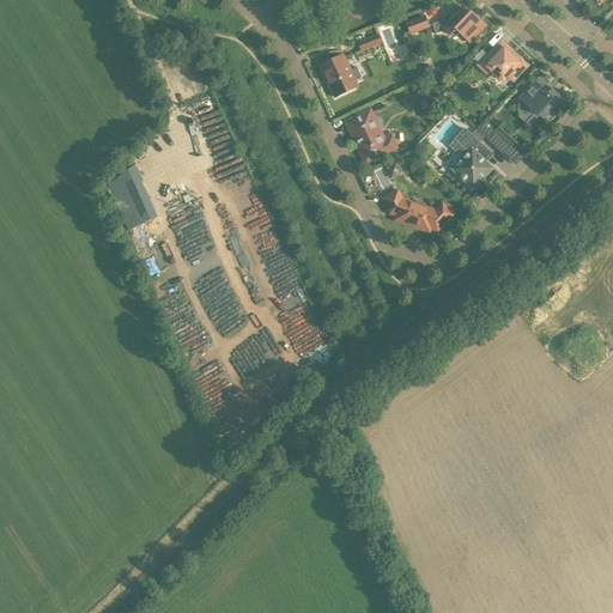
[(469,13),(462,7),(448,22),(445,19),(432,24),(437,36),(442,32),(444,30),(450,36),(456,30),(468,41),(484,24),(471,12),(469,13)]
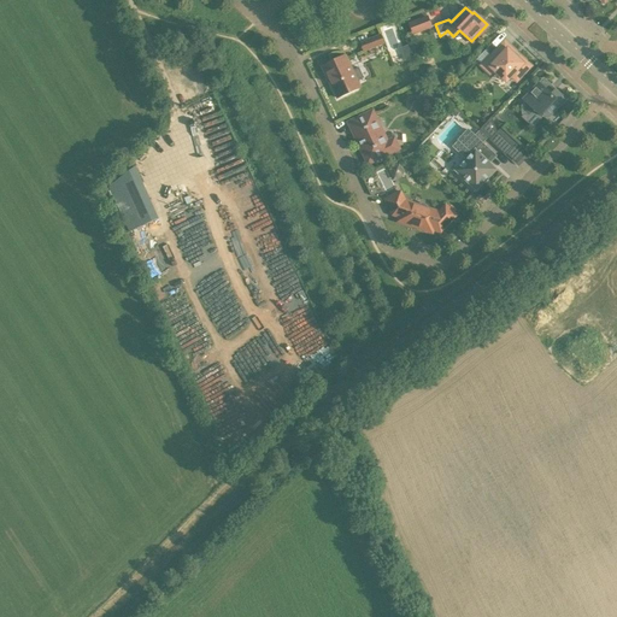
[(413,34),(432,28),(428,17),(410,24),(413,34)]
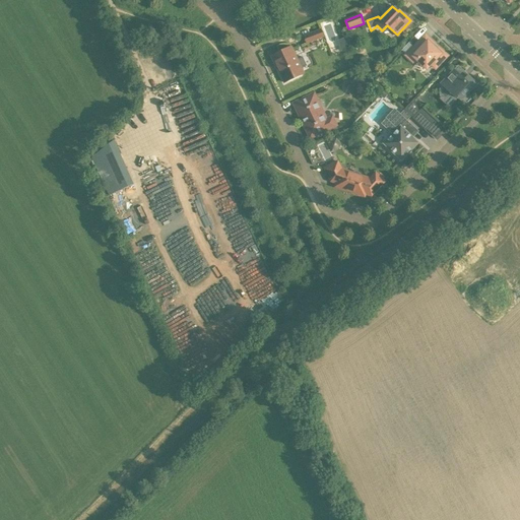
[(307,44),(324,37),(321,29),(304,36),(307,44)]
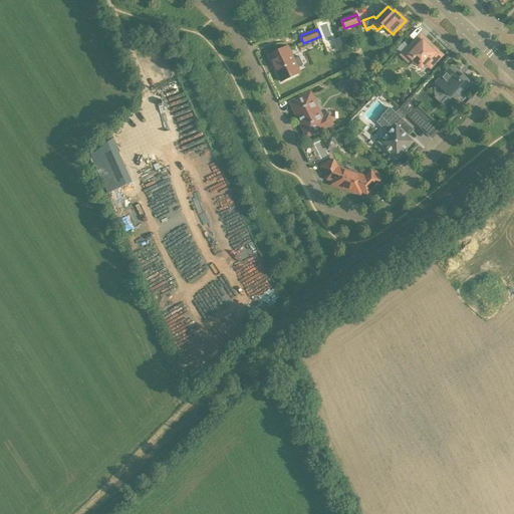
[(337,51),(345,48),(341,37),(333,40),(337,51)]
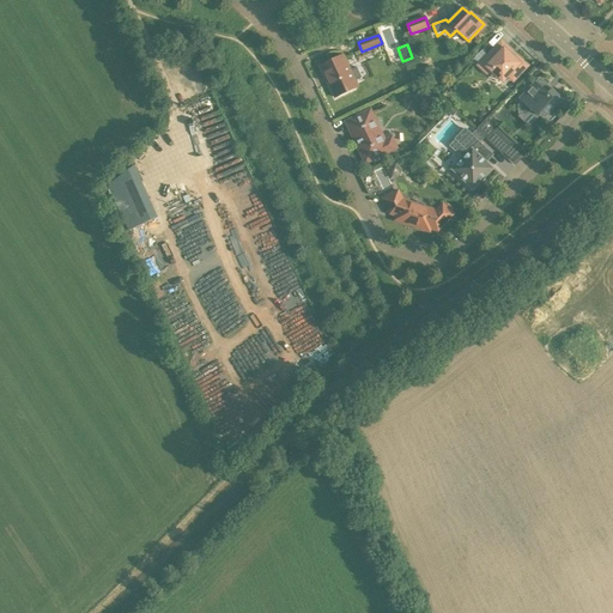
[(515,59),(509,54),(511,50),(507,46),(498,54),(493,49),(479,65),(484,71),(489,66),(493,70),(491,71),(498,78),(501,76),(504,79),(508,76),(510,78),(525,64),(517,56),(515,59)]
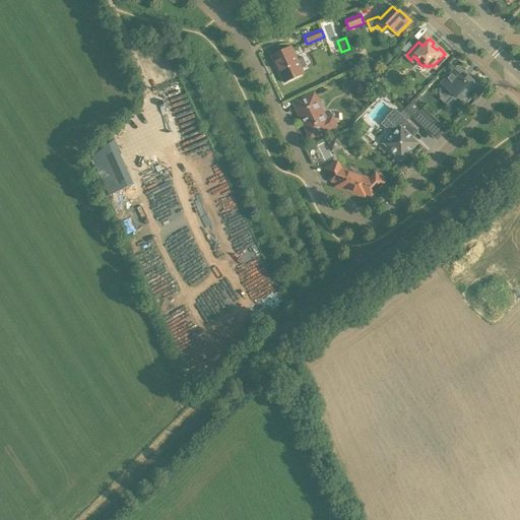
[(284,83),(304,74),(291,48),(272,56),(284,83)]
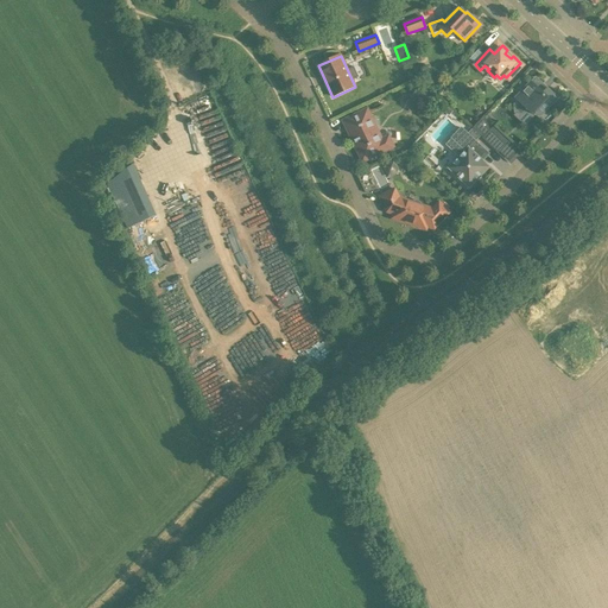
[(548,89),(536,78),(533,82),(532,81),(515,99),(518,101),(514,105),(514,114),(521,113),(526,109),(532,115),(540,107),(545,112),(557,97),(548,89)]
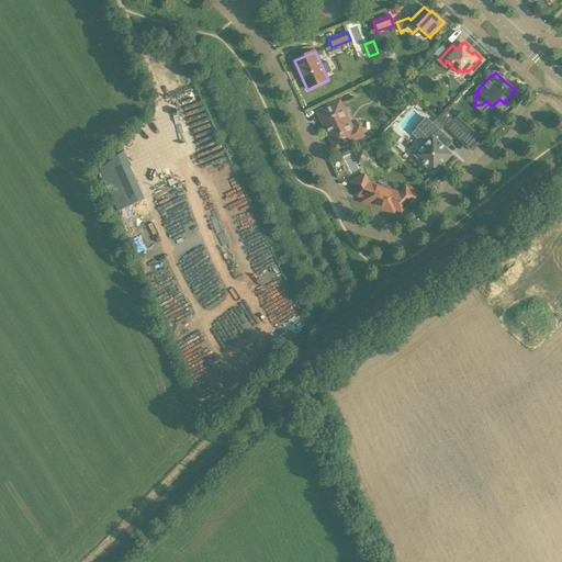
[(175,103),(191,98),(189,90),(171,96),(175,103)]
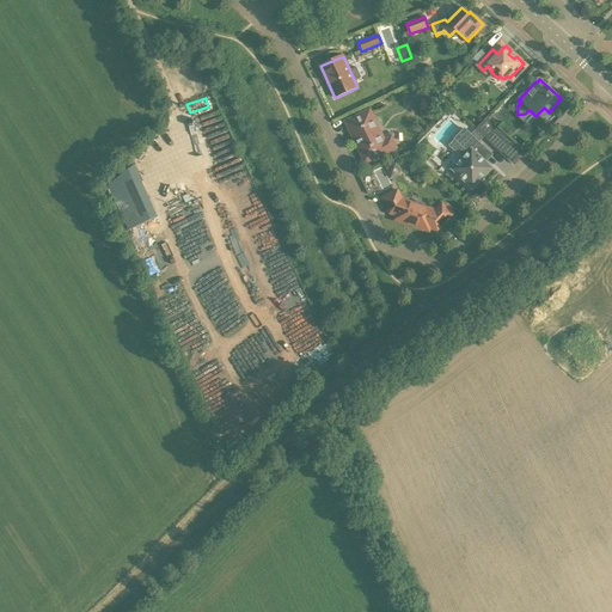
[(384,141),(369,111),(347,122),(366,161),(395,148),(391,139),(384,141)]
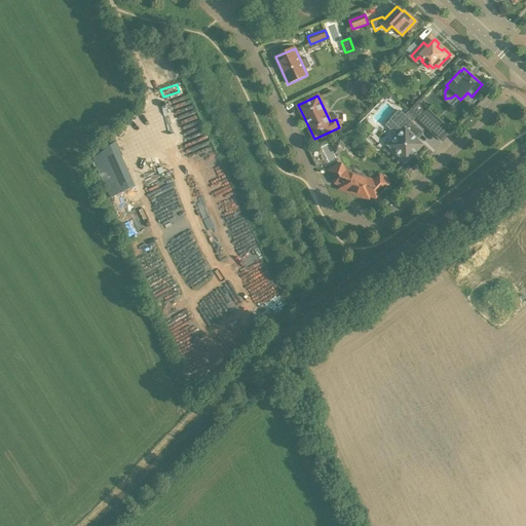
[(390,119),(403,130),(388,146),(406,162),(423,145),(413,136),(419,129),(411,122),(415,117),(421,123),(427,116),(423,113),(424,112),(419,101),(409,112),(409,111),(405,116),(399,111),(390,119)]
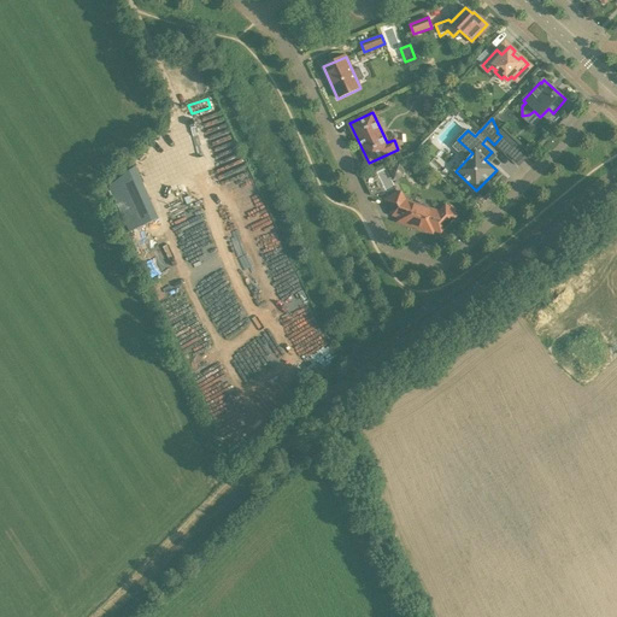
[(505,156),(513,147),(501,136),(494,145),(505,156)]
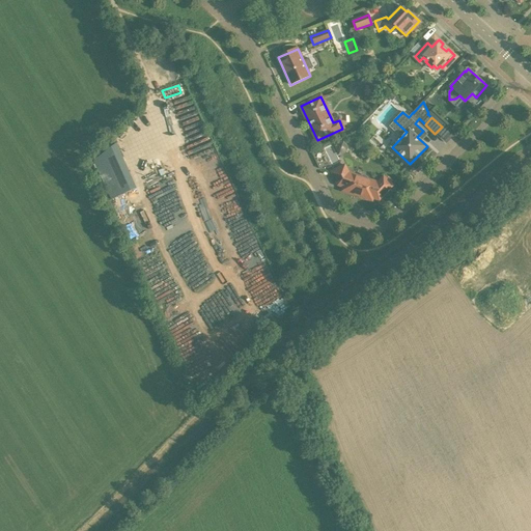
[(110,201),(137,188),(115,143),(91,162),(110,201)]
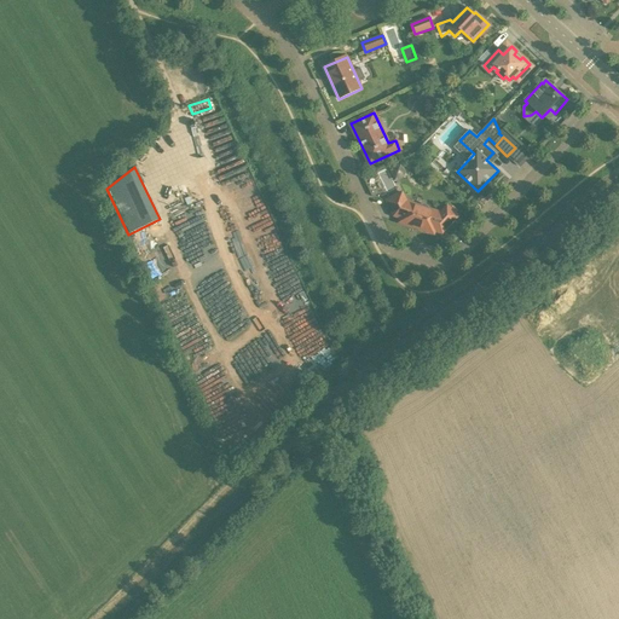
[(179,194),(177,186),(165,190),(167,197),(179,194)]
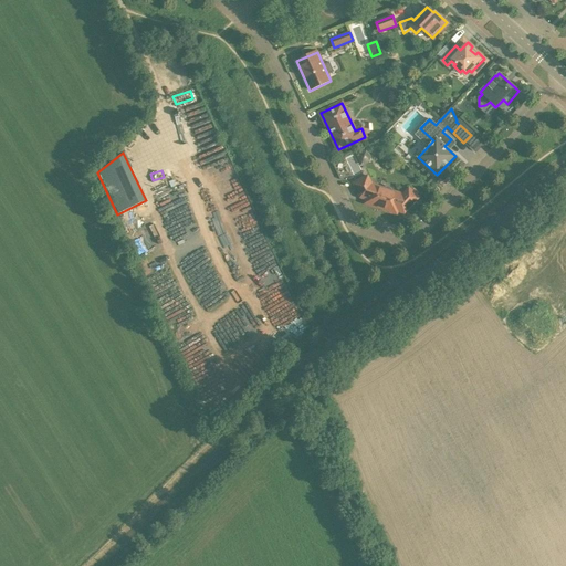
[(402,195),(371,185),(367,177),(354,184),(360,197),(367,199),(365,203),(397,213),(398,211),(405,212),(419,198),(409,188),(402,195)]
